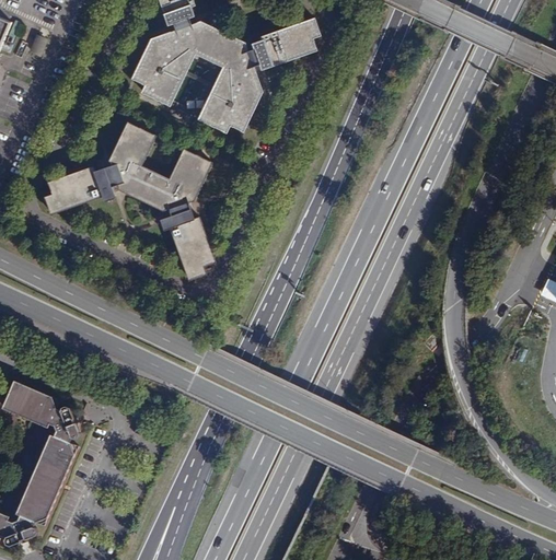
[(261,37),(262,41),(245,47),(244,43),(198,22),(195,23),(188,7),(194,6),(190,0),(158,0),(166,25),(169,33),(160,35),(149,38),(130,79),(145,85),(140,94),(175,109),(171,119),(188,127),(193,117),(227,133),(230,125),(243,131),(262,91),(258,70),(297,56),(317,49),(313,38),(321,36),(314,18),(297,24),(261,37)]
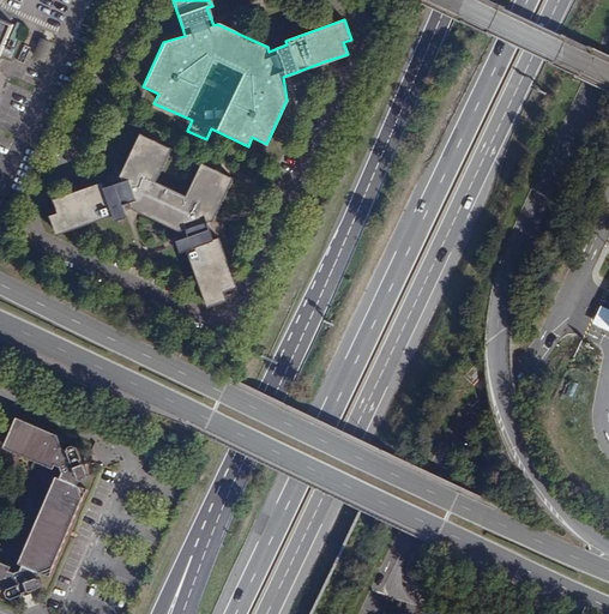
[(185,36),(182,28),(173,31),(175,38),(185,36)]
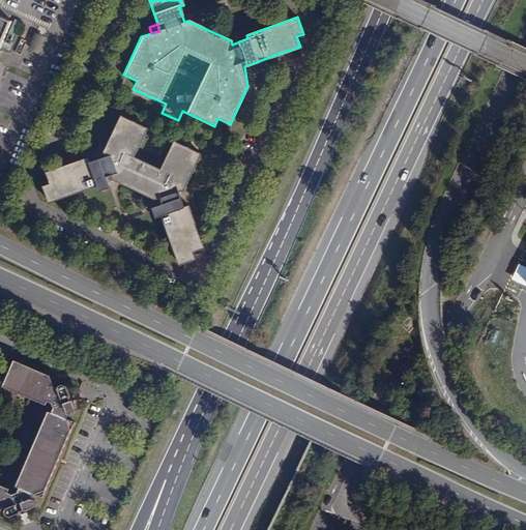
[(29,33),(26,49),(36,52),(40,35),(29,33)]
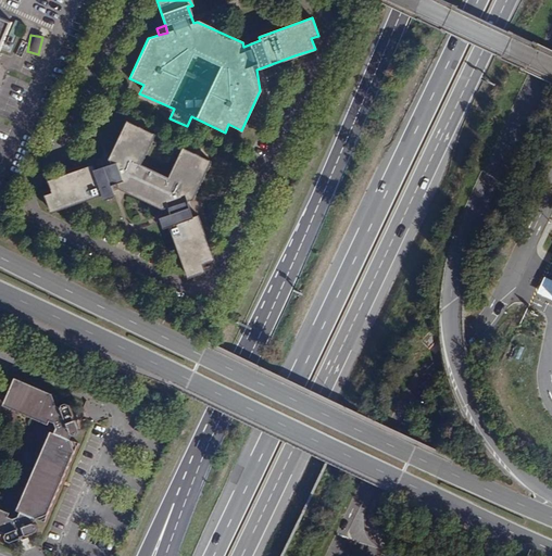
[(154,134),(126,121),(108,159),(111,165),(95,171),(93,165),(71,174),(48,182),(52,194),(45,198),(52,215),(70,207),(102,196),(104,201),(115,197),(113,191),(120,189),(163,211),(165,217),(160,219),(163,229),(170,227),(183,263),(189,278),(207,272),(203,264),(215,260),(208,240),(198,215),(193,216),(187,201),(192,199),(211,161),(182,147),(167,178),(140,164),(154,134)]
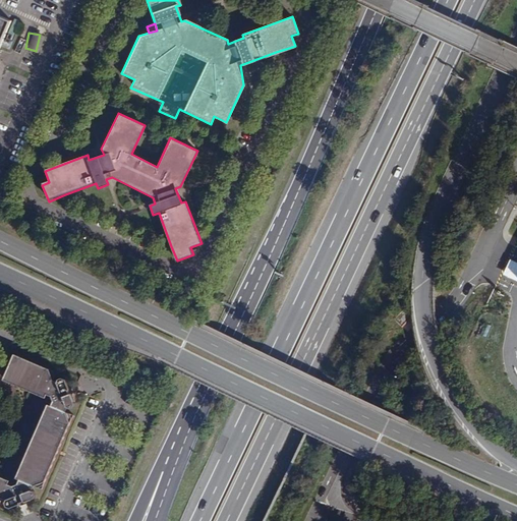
[(516,281),(516,263),(507,258),(500,274),(516,282),(516,281)]
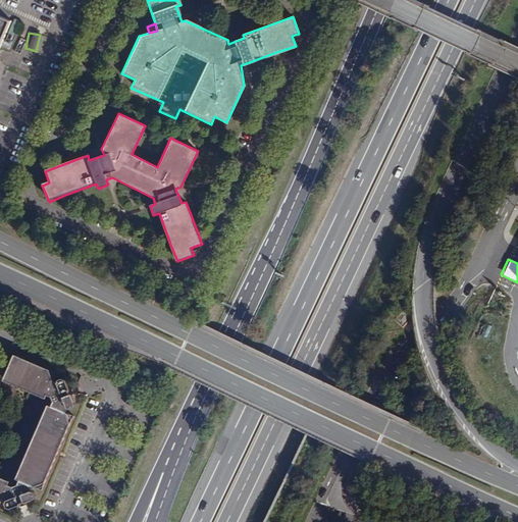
[(408,319),(400,312),(392,320),(400,327),(408,319)]
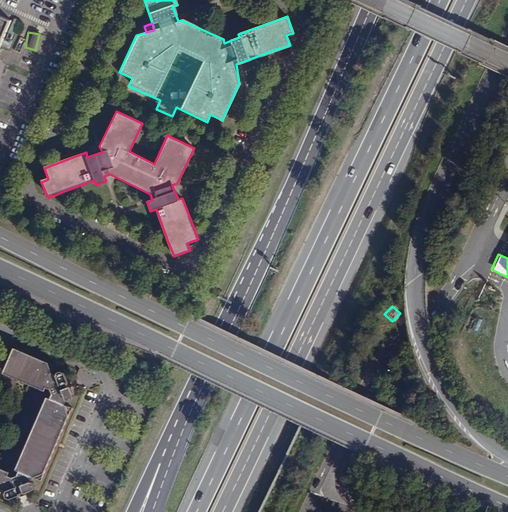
[(68,386),(64,378),(61,370),(56,368),(52,369),(51,371),(48,370),(51,364),(15,347),(9,349),(0,369),(2,374),(40,391),(41,387),(45,389),(47,394),(45,399),(41,397),(10,469),(12,470),(11,473),(7,475),(3,474),(5,470),(0,468),(0,498),(5,500),(31,490),(33,485),(32,482),(29,481),(31,477),(38,480),(69,409),(62,406),(63,403),(66,404),(70,402),(72,397),(68,386)]
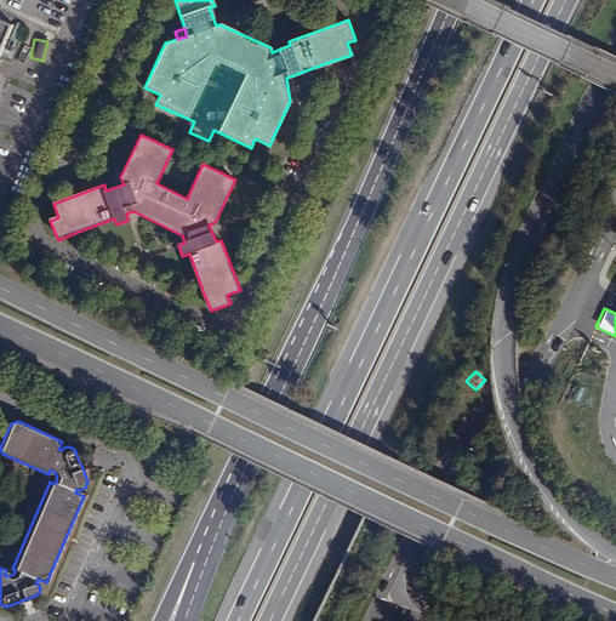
[(157,445),(148,442),(142,456),(150,460),(157,445)]
